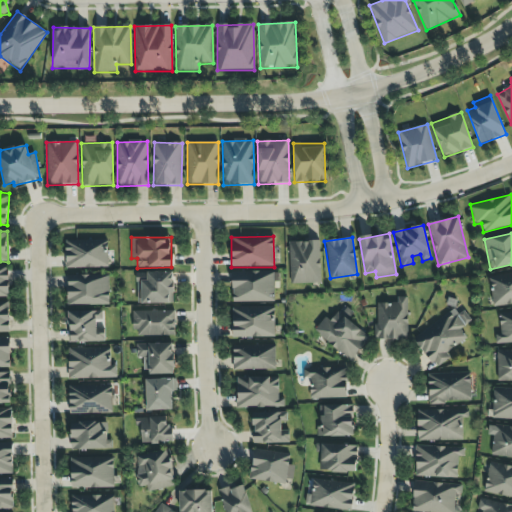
[(107,240),(65,241),(66,268),(108,267),(107,240)]
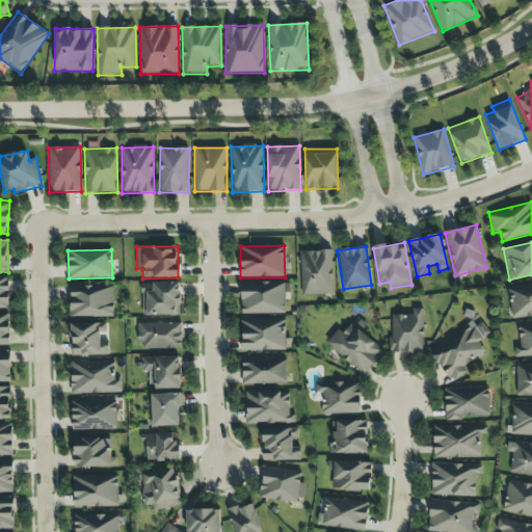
[(333,294),(331,250),(300,251),(301,295),(333,294)]
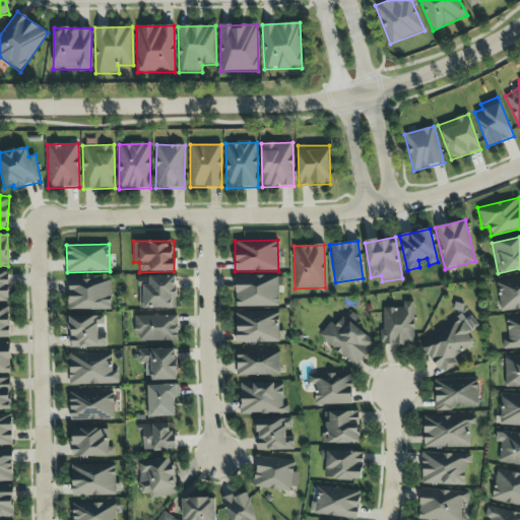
[(0,302),(9,302),(8,271),(0,270),(0,302)]
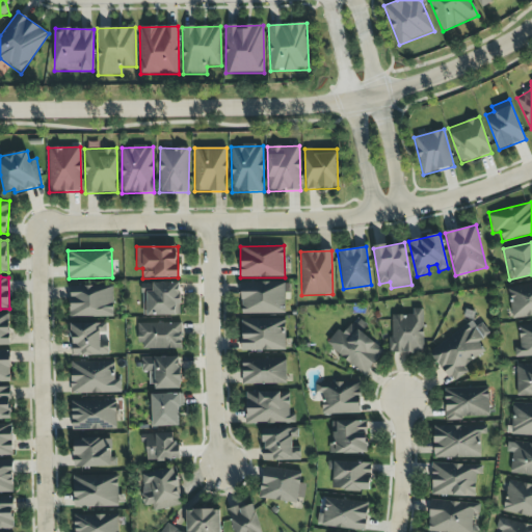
[(241,283),(241,314),(285,314),(285,300),(290,300),(290,282),(241,283)]
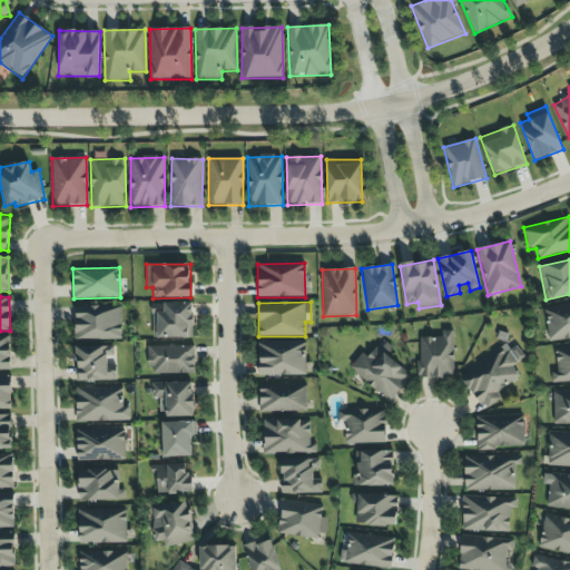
[(194,337),(193,303),(153,304),(153,338),(194,337)]
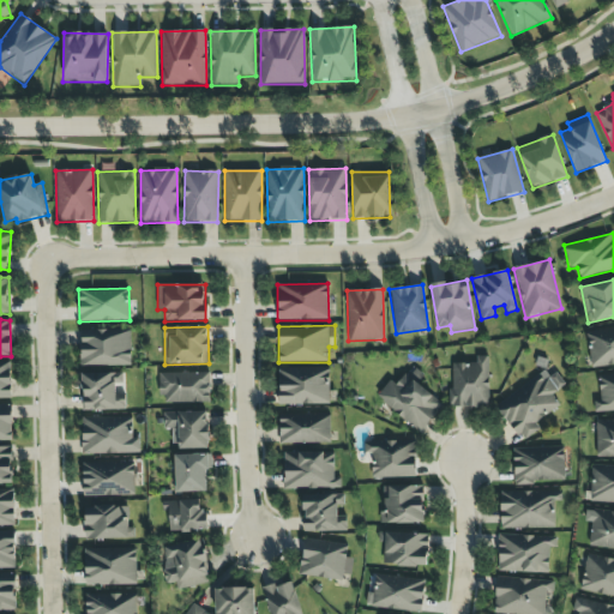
[(590,367),(613,365),(613,326),(587,330),(590,367)]
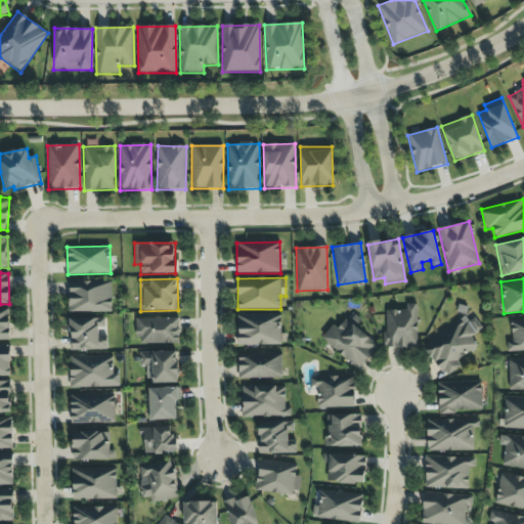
[(112,312),(112,280),(69,281),(70,313),(112,312)]
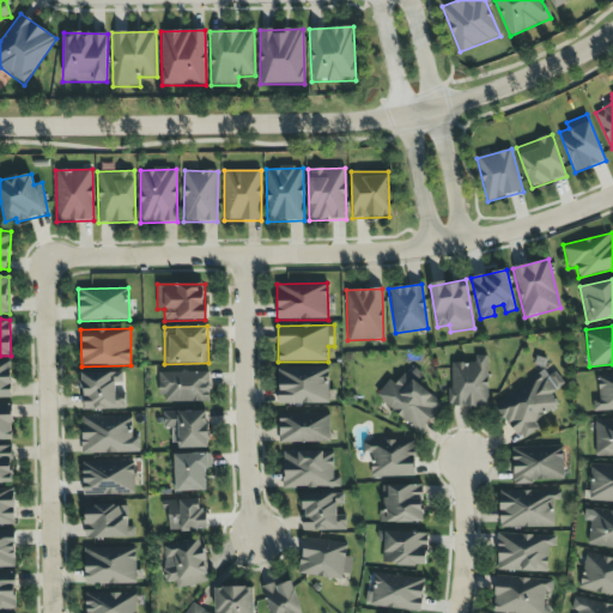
[(489,357),(475,357),(475,363),(449,363),(449,407),(487,407),(489,357)]
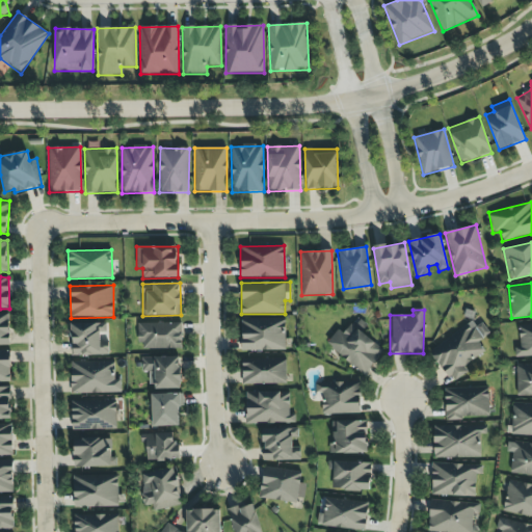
[(0,345),(9,345),(8,314),(0,314),(0,345)]
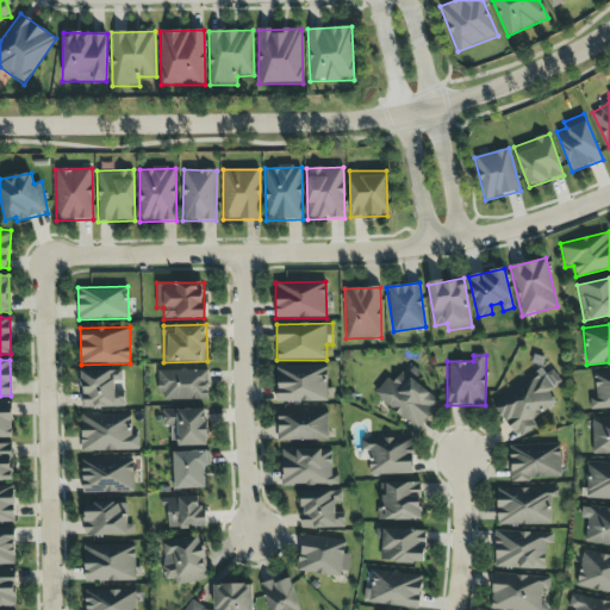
[(278,403),(328,402),(327,365),(277,366),(278,403)]
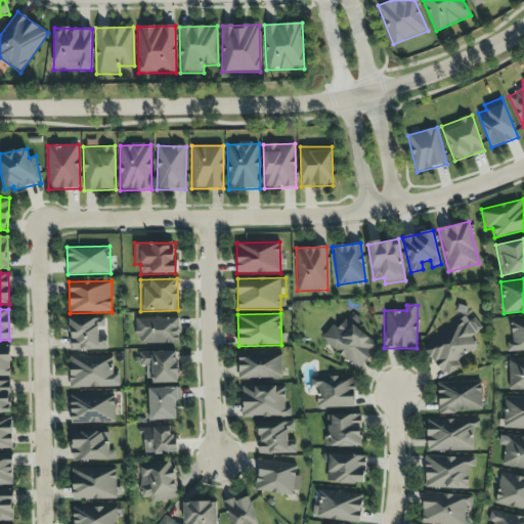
[(361,369),(379,344),(354,328),(360,319),(351,313),(340,330),(332,324),(320,342),(361,369)]
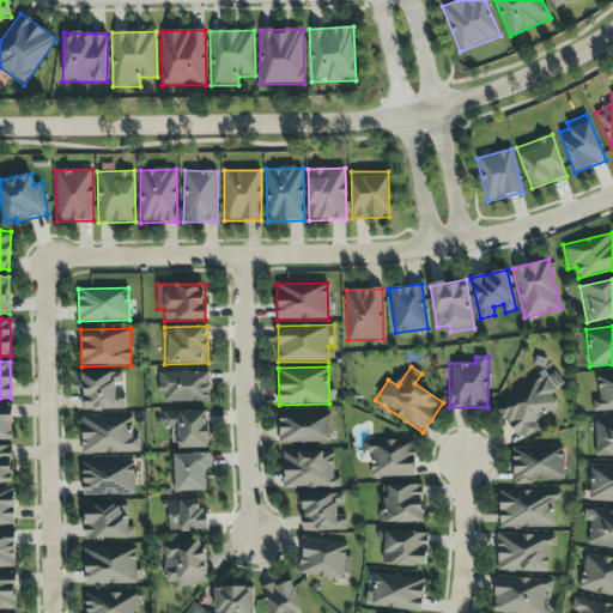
[(559,406),(551,393),(564,386),(553,368),(496,404),(520,441),(540,429),(535,420),(559,406)]
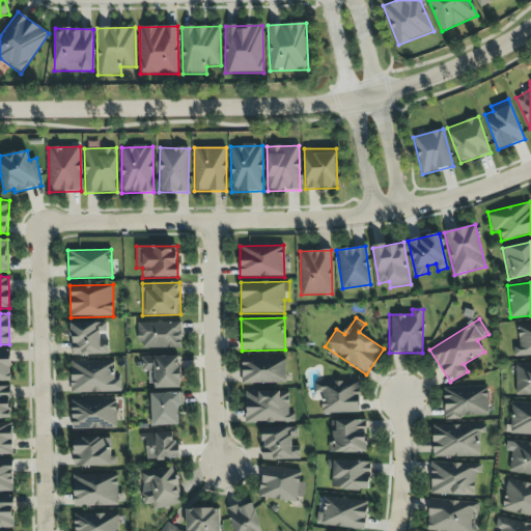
[(71,355),(108,355),(108,323),(71,324),(71,355)]
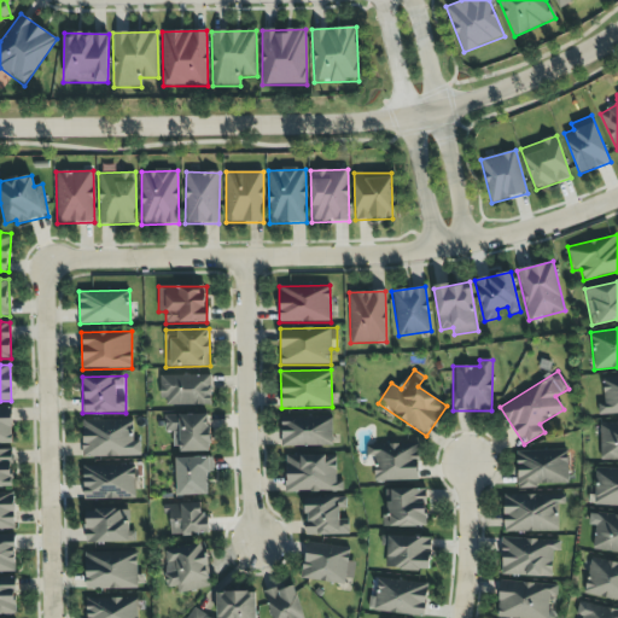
[(211,375),(161,377),(162,407),(211,406),(211,375)]
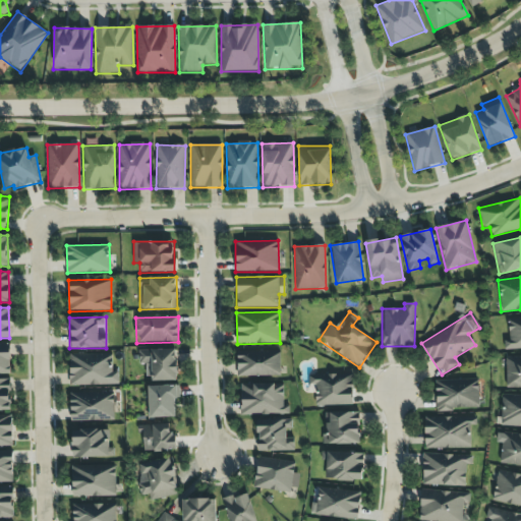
[(505,350),(520,348),(520,316),(508,317),(509,341),(504,341),(505,350)]
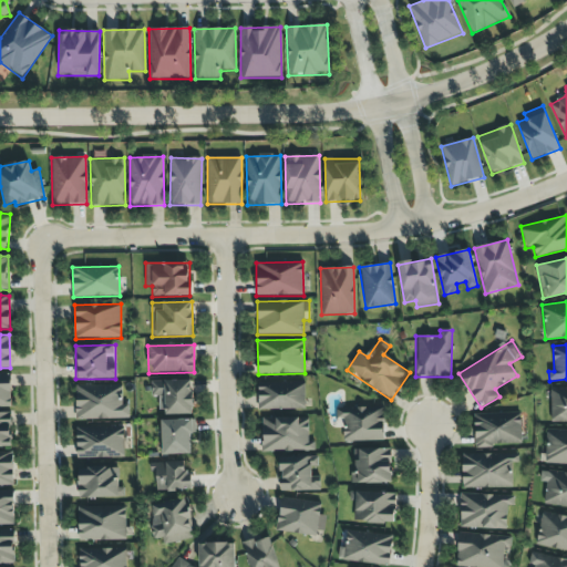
[(0,373),(0,406),(11,406),(10,373),(0,373)]
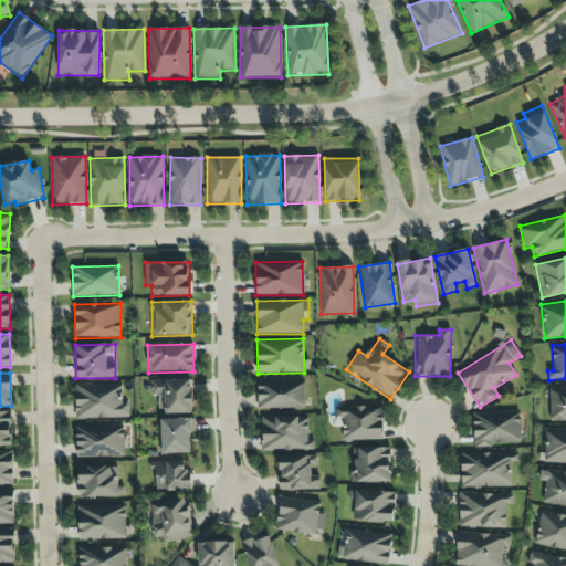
[(160,415),(192,413),(192,379),(150,380),(152,396),(160,396),(160,415)]
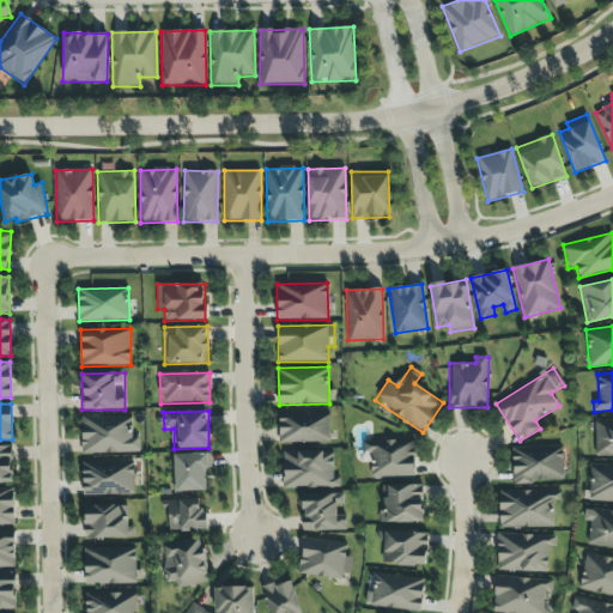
[(278,413),(279,443),(329,443),(329,413),(278,413)]
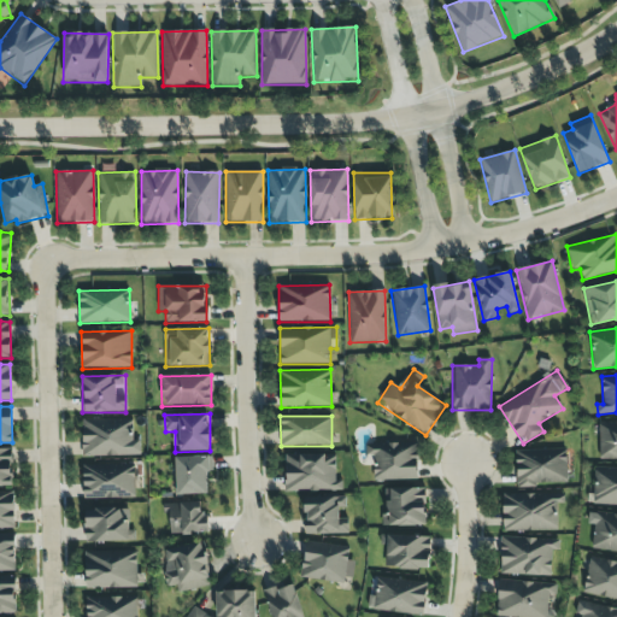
[(83,457),(140,456),(140,439),(133,440),(133,418),(82,421),(83,457)]
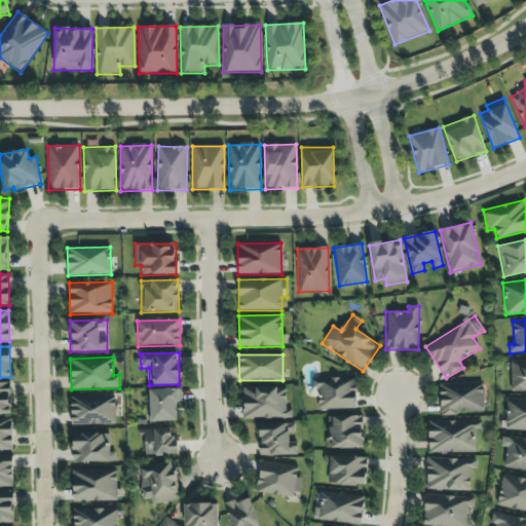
[(512,391),(525,391),(525,360),(511,361),(512,391)]
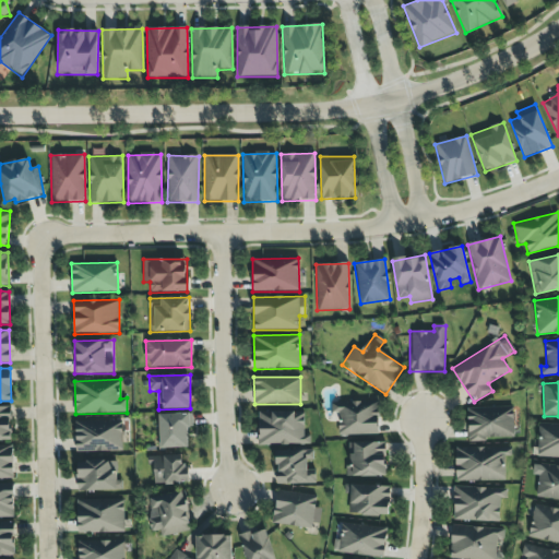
[(339,436),(379,435),(378,401),(332,402),(332,413),(337,413),(339,436)]
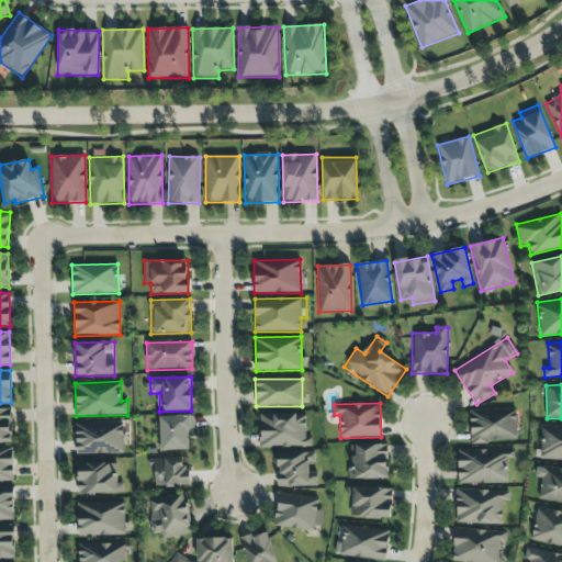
[(0,444),(11,444),(11,409),(0,408),(0,444)]
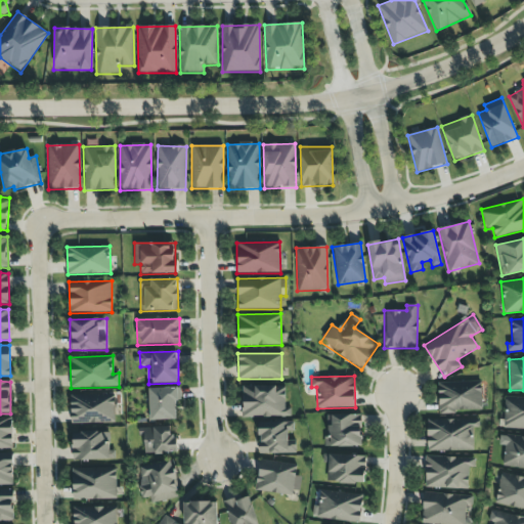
[(481,381),(438,383),(438,412),(482,411),(481,381)]
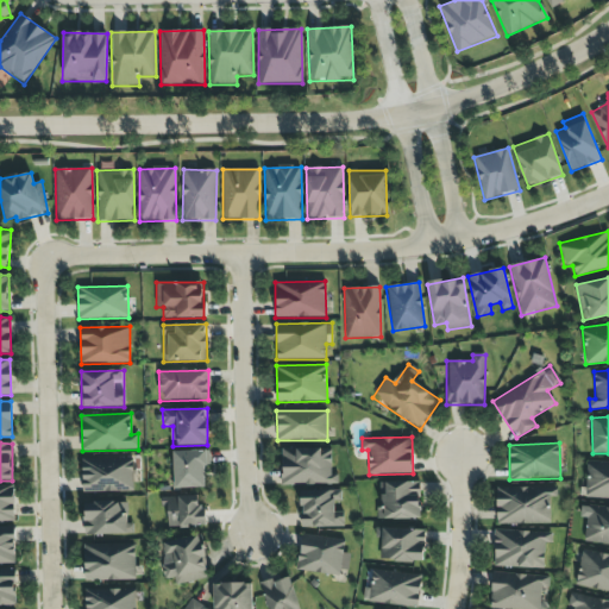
[(282,485),(338,484),(338,475),(332,475),(331,449),(281,449),(282,485)]
